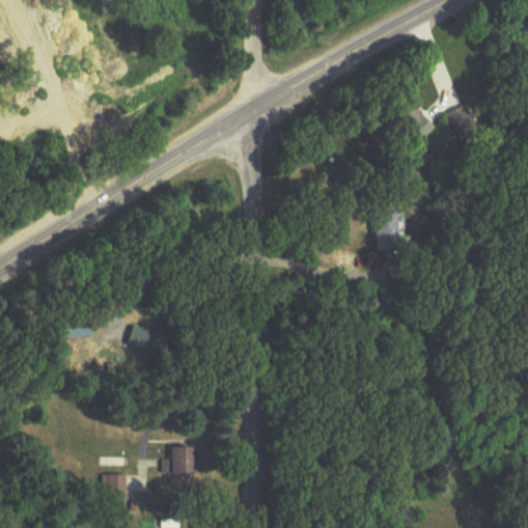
[(395,117),(418,141),(434,126),(411,103),(395,117)]
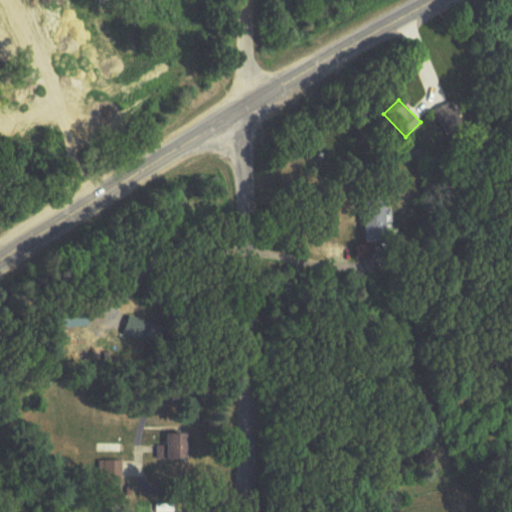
[(438,135),(460,130),(453,102),(431,107),(438,135)]
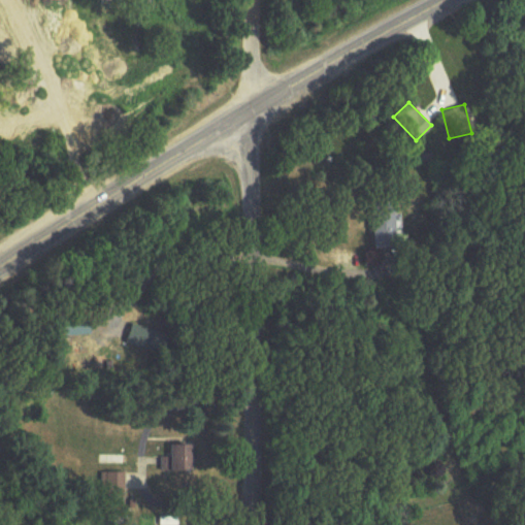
[(373,245),(397,244),(395,211),(372,212),(373,245)]
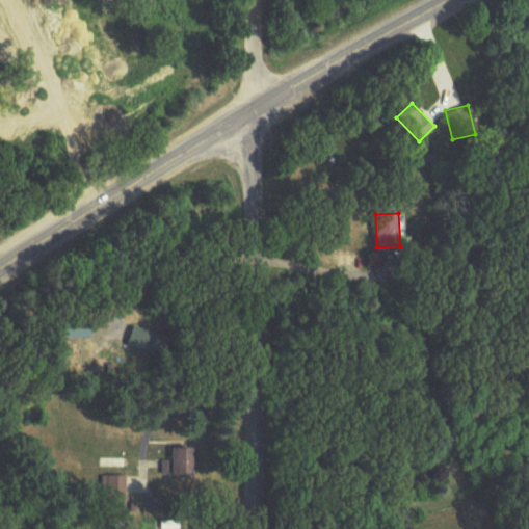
[(162,333),(131,324),(126,344),(157,352),(162,333)]
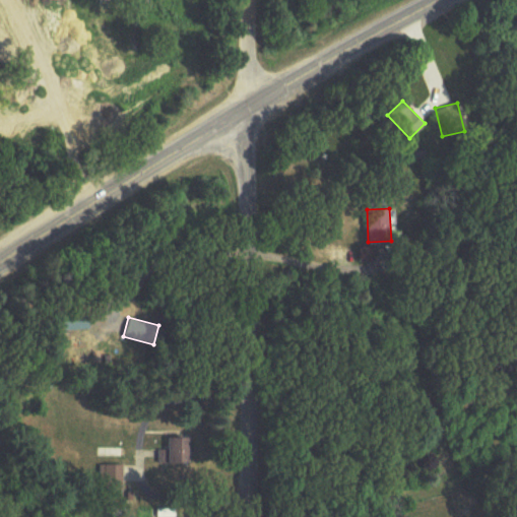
[(190,464),(189,435),(167,436),(167,448),(154,448),(154,464),(190,464)]
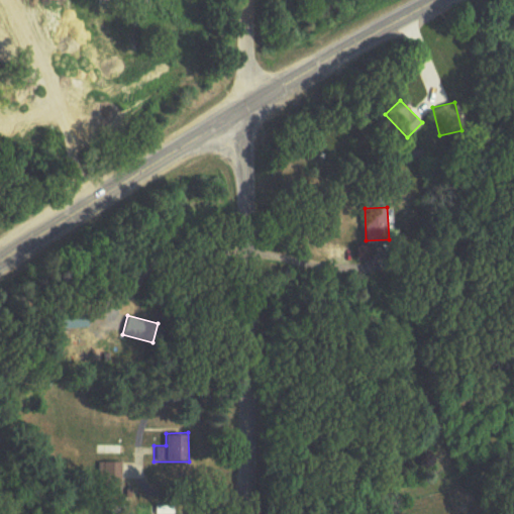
[(172,513),(173,505),(153,505),(152,513),(172,513)]
